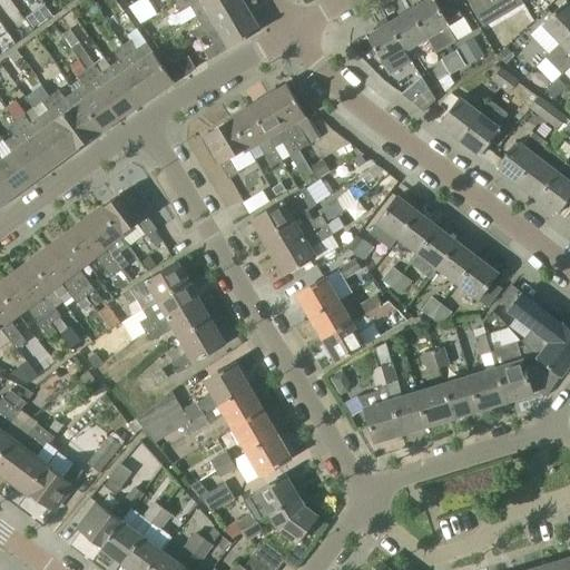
[(140,0),(133,3),(139,20),(156,13),(149,0),(140,0)]
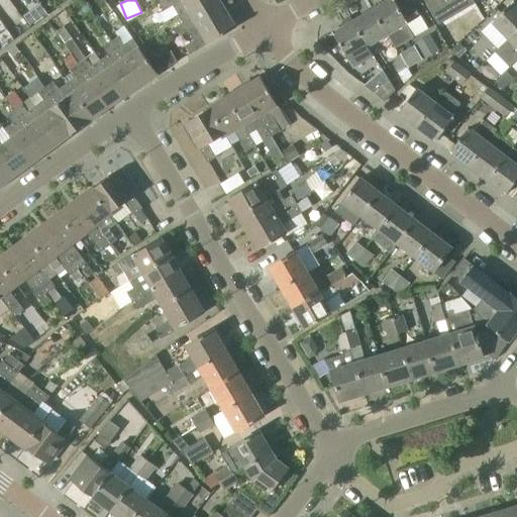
[(175,5),(180,13),(202,0),(164,0),(161,2),(165,10),(166,11),(175,5)]
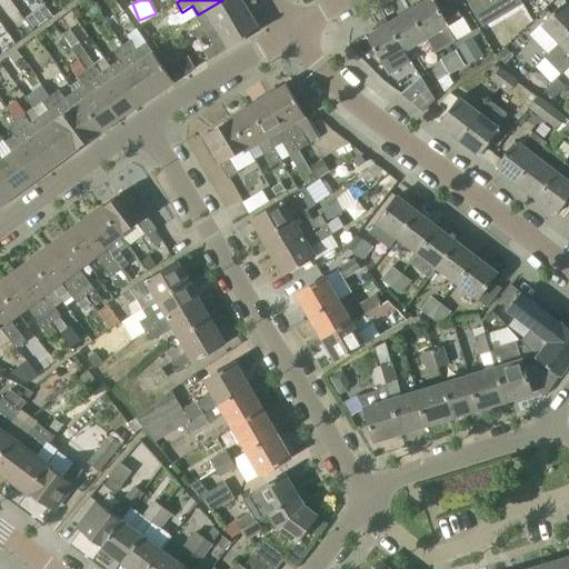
[(249,11),(242,0),(222,0),(198,15),(203,25),(193,31),(199,40),(209,33),(249,11)]
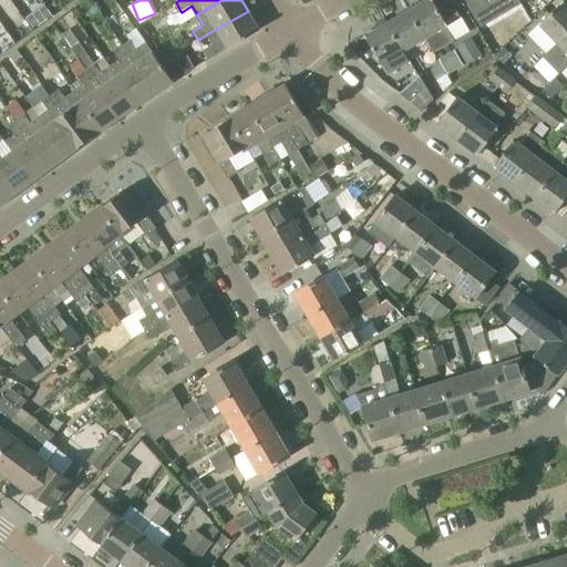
[(425,38),(434,53),(454,41),(445,27),(461,17),(455,8),(442,16),(433,0),(424,0),(409,10),(425,38)]
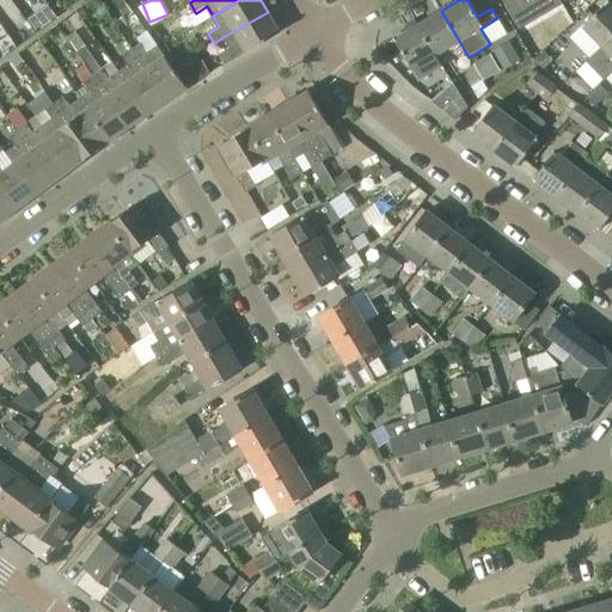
[(560,0),(502,0),(509,11),(520,29),(562,5),(560,0)]
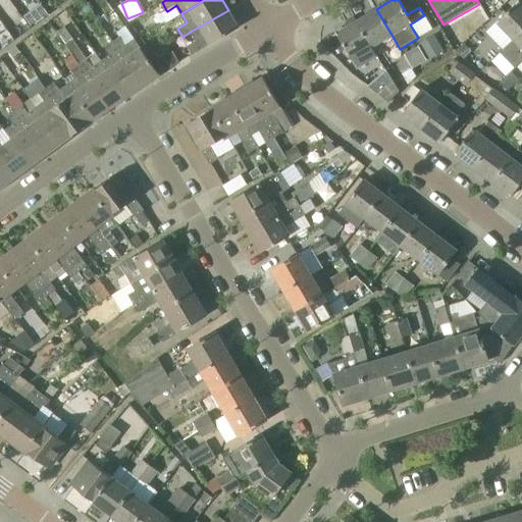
[(497,22),(513,40),(521,31),(521,4),(519,1),(497,22)]
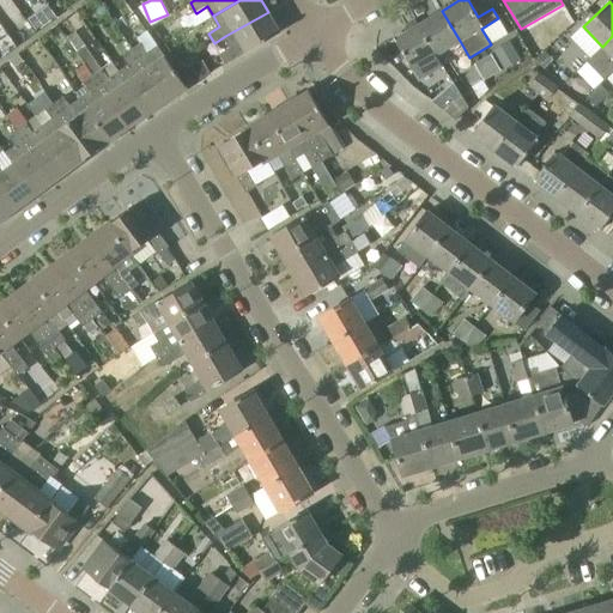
[(37,28),(56,14),(48,4),(29,16),(37,28)]
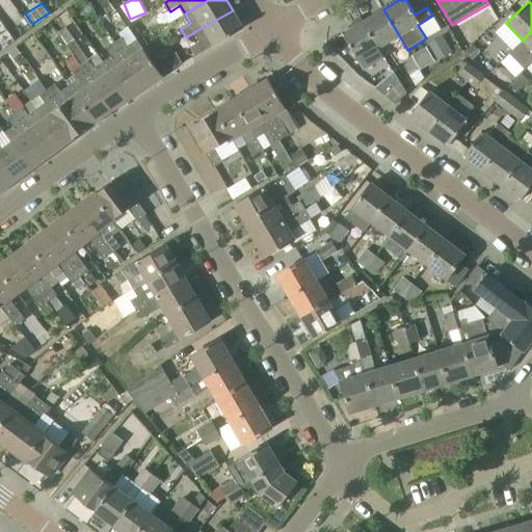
[(379,48),(399,35),(383,9),(364,21),(379,48)]
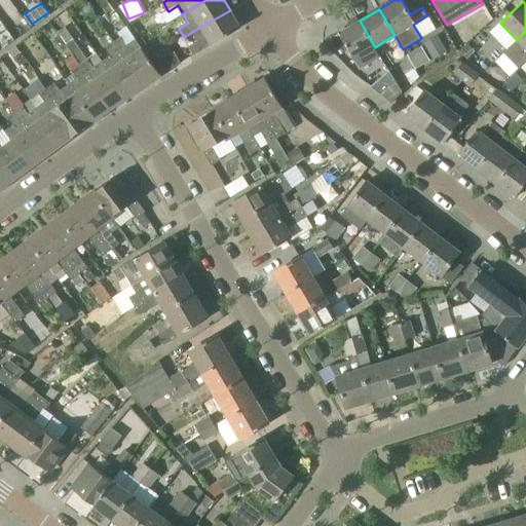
[(199,41),(189,47),(194,55),(238,30),(237,30),(238,26),(239,26),(230,10),(193,31),(199,41)]
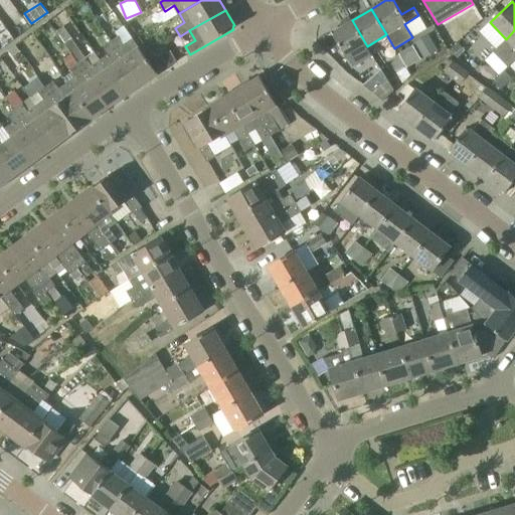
[(332,33),(319,41),(320,44),(328,52),(339,45),(353,67),(373,56),(367,46),(352,20),(332,32),(332,33)]
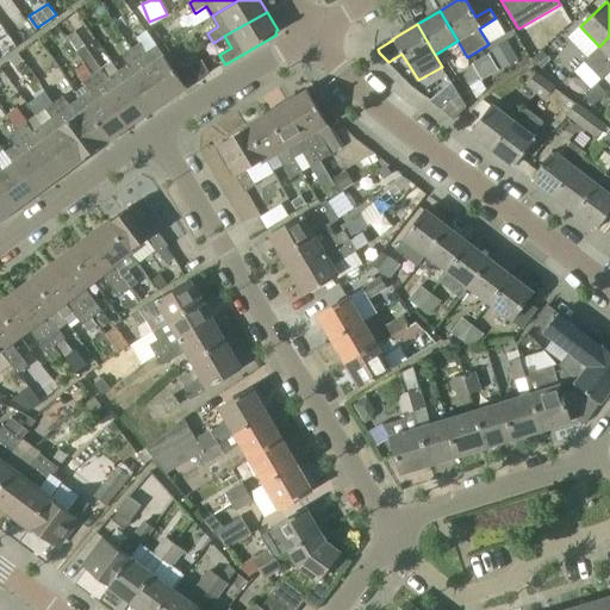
[(149,113),(118,72),(109,78),(76,32),(67,38),(86,64),(92,75),(130,126),(149,113)]
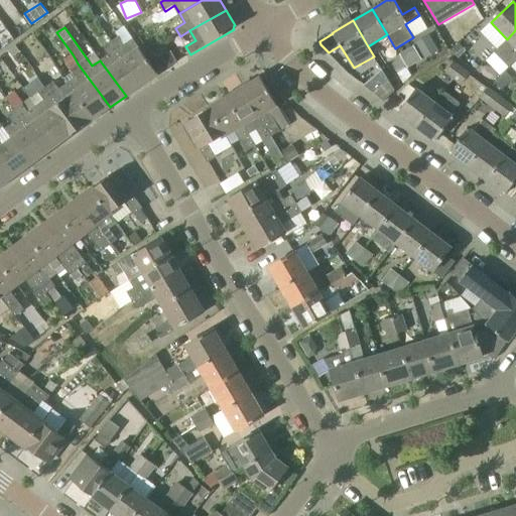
[(2,29),(0,30),(0,45),(9,39),(2,29)]
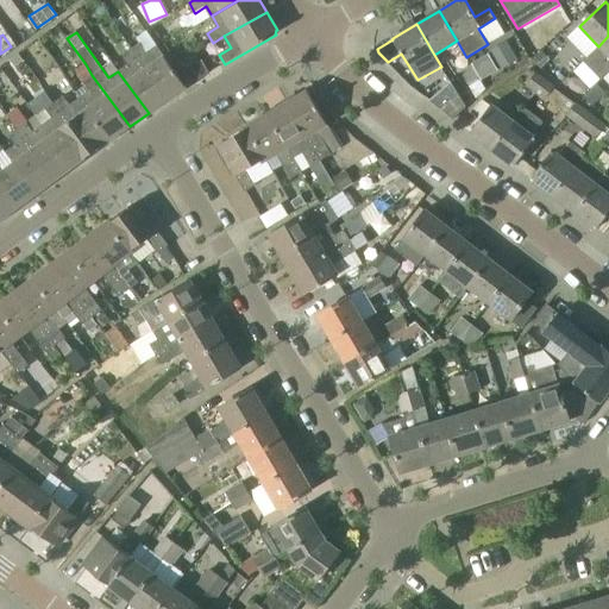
[(608,36),(598,46),(600,46),(592,54),(594,54),(585,62),(601,79),(608,71),(608,36)]
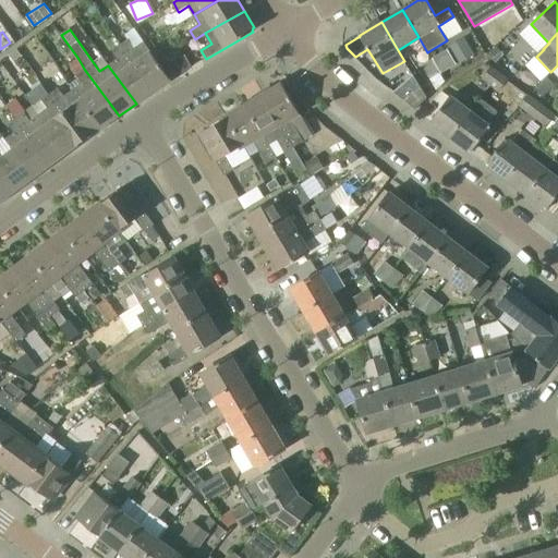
[(459,63),(474,55),(465,38),(449,48),(459,63)]
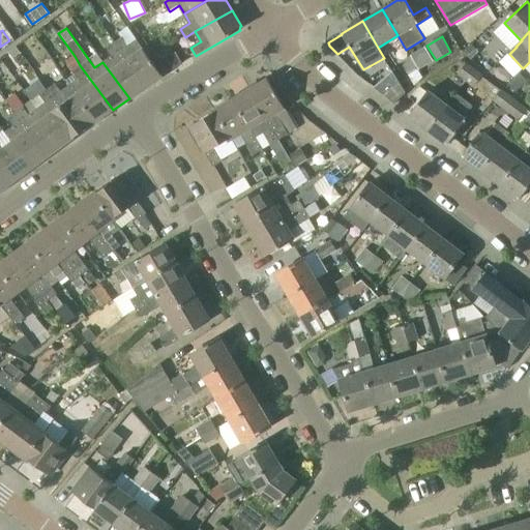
[(162,76),(136,39),(126,46),(120,37),(112,42),(146,87),(162,76)]
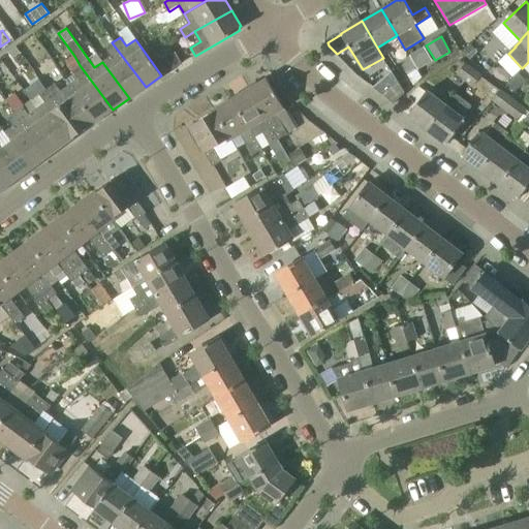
[(129,98),(146,87),(112,42),(104,50),(110,57),(102,62),(129,98)]
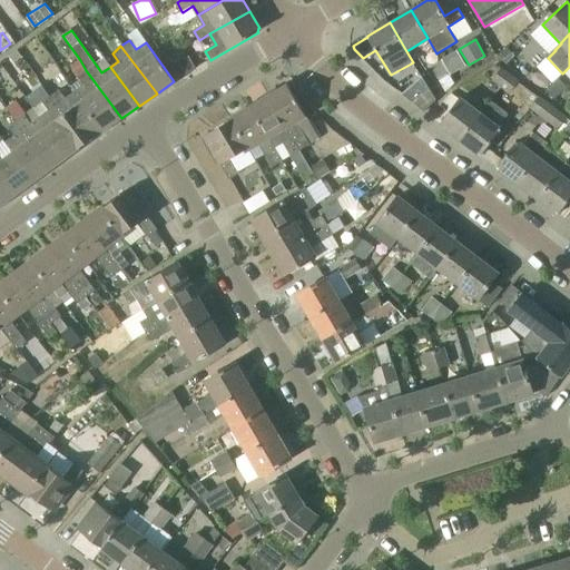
[(514,57),(507,49),(499,57),(507,65),(514,57)]
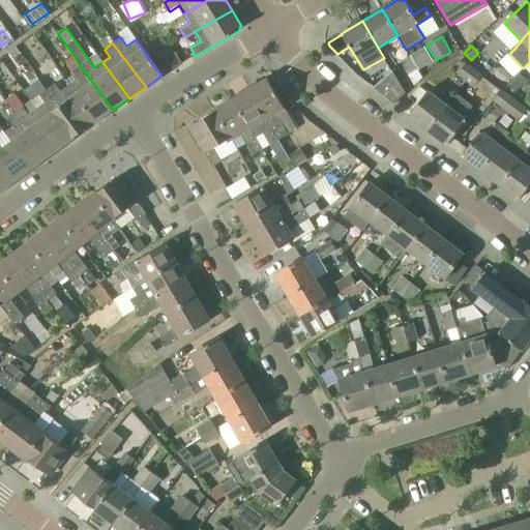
[(168,72),(182,64),(175,53),(162,61),(168,72)]
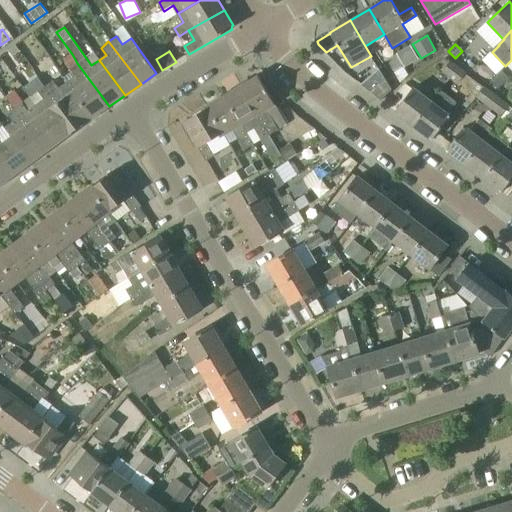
[(397,55),(388,60),(395,72),(404,67),(397,55)]
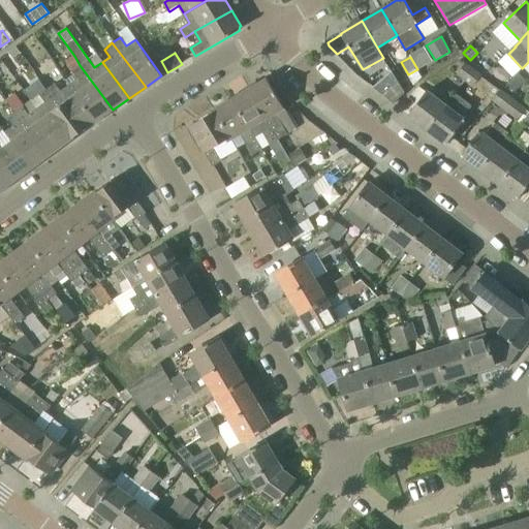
[(465,80),(472,69),(465,64),(458,73),(465,80)]
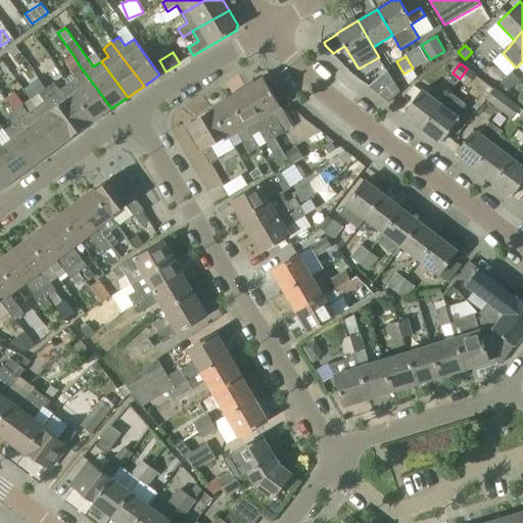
[(95,120),(111,108),(79,64),(70,69),(78,79),(69,85),(95,120)]
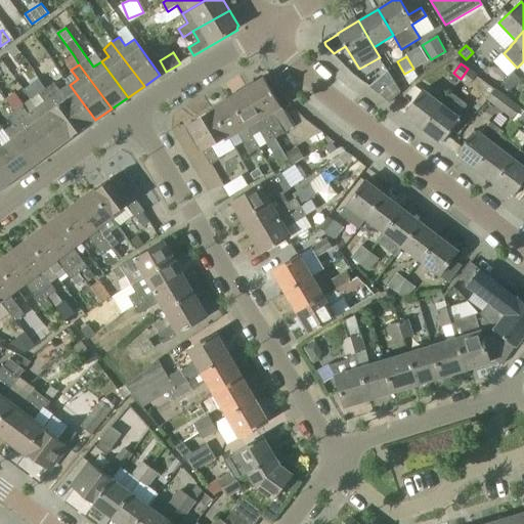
[(477,76),(468,69),(461,79),(471,86),(477,76)]
